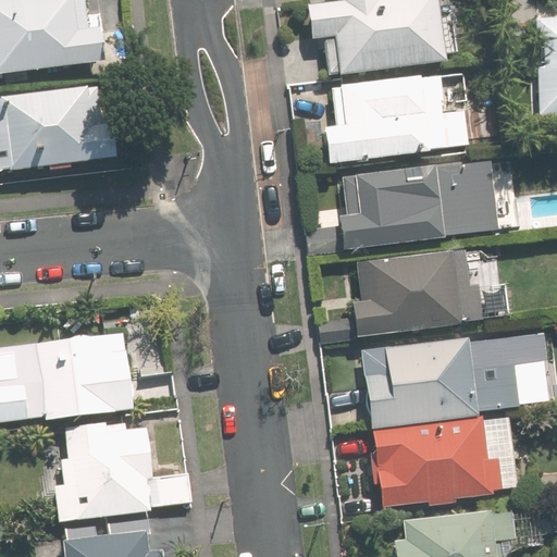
[(0,0),(0,71),(108,58),(103,25),(90,27),(86,0),(0,0)]
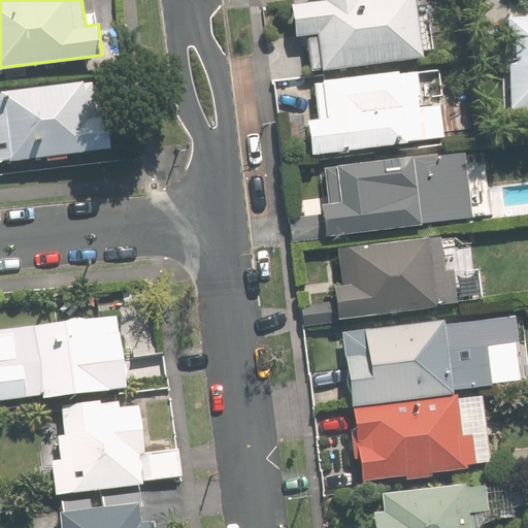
[(312,69),(426,56),(419,0),(316,0),(294,3),(297,35),(308,34),(312,69)]
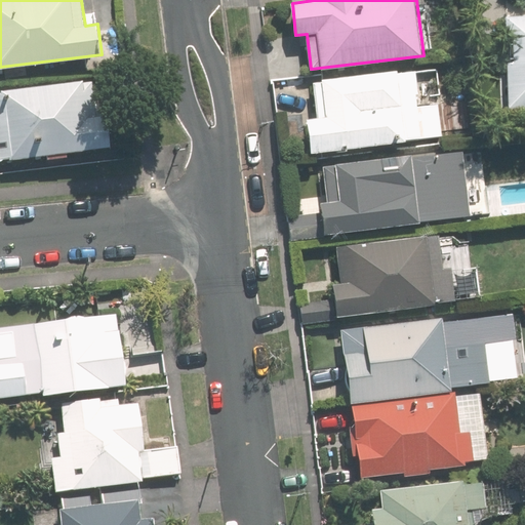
[(524,13),(507,14),(509,107),(524,107),(524,13)]
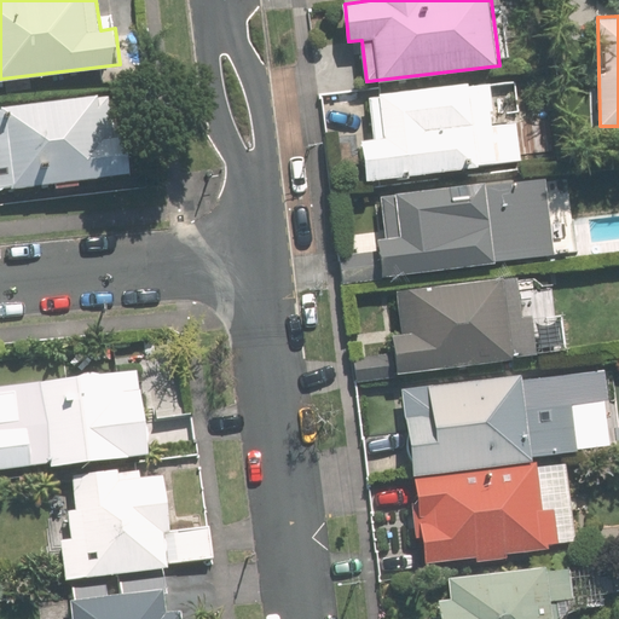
[(362,139),(366,179),(515,161),(510,122),(495,123),(489,80),(369,94),(374,138),(362,139)]
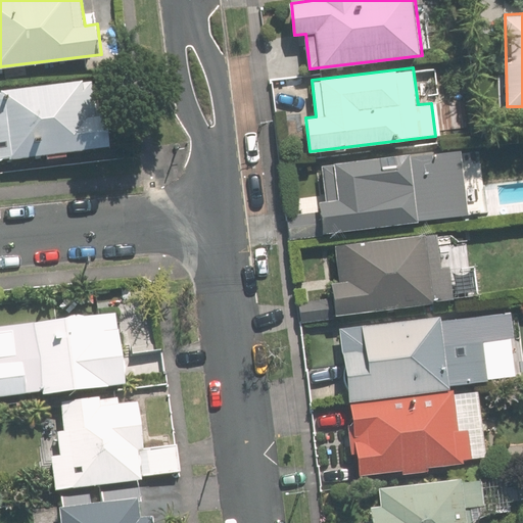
[(0,158),(111,144),(107,112),(98,114),(94,77),(0,89),(0,158)]
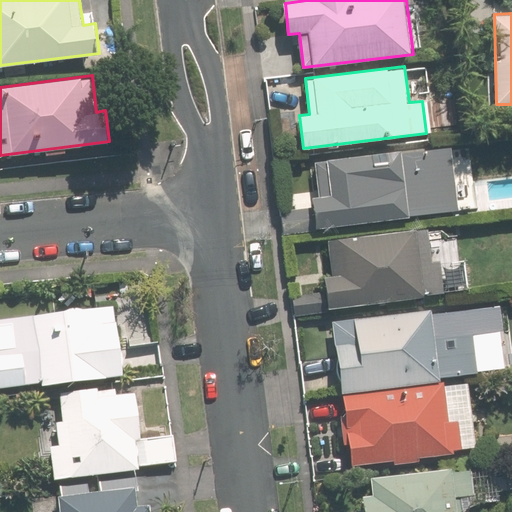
[(313,196),(317,227),(460,210),(452,144),(314,160),(319,195),(313,196)]
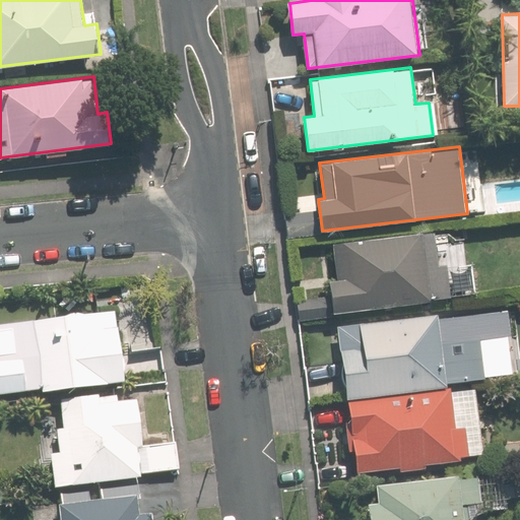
[(444,300),(436,232),(333,244),(341,312),(444,300)]
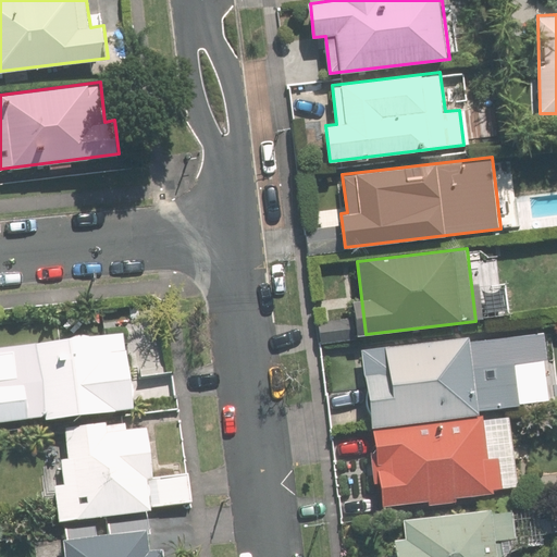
[(0,423),(137,407),(127,327),(0,343),(0,423)]
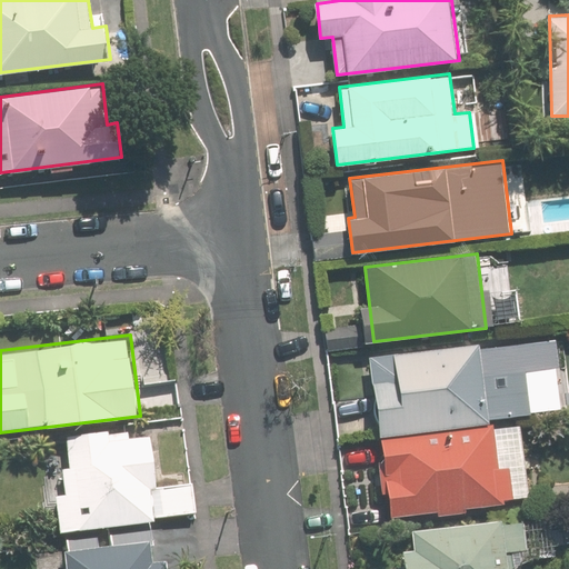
[(370,356),(380,436),(533,418),(523,338),(370,356)]
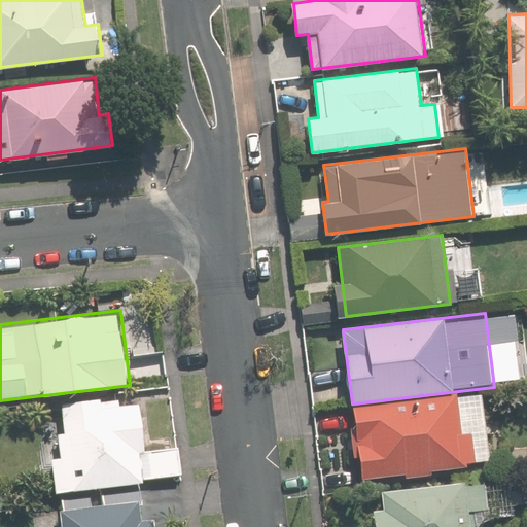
[(354,408),(362,479),(491,463),(483,392),(354,408)]
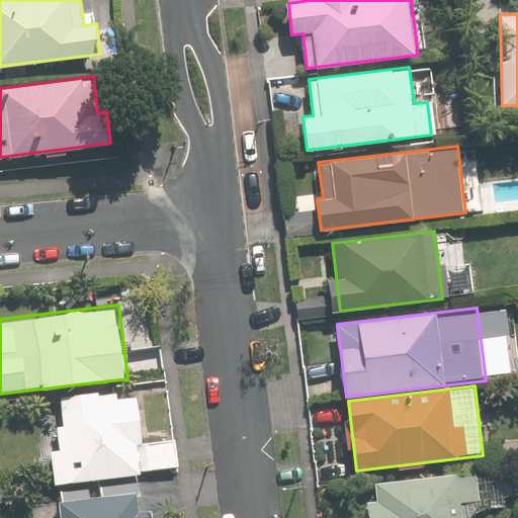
[(52,450),(56,484),(178,467),(174,438),(145,442),(139,396),(101,400),(100,391),(61,396),(65,425),(57,426),(60,449),(52,450)]
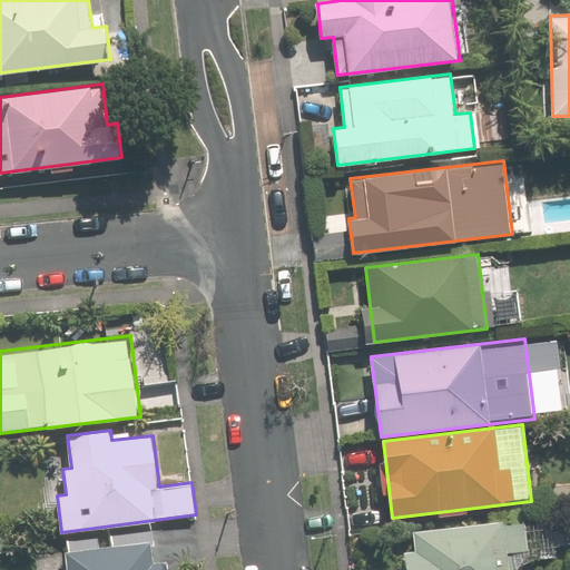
[(404,551),(406,569),(518,569),(517,551),(528,550),(524,518),(413,531),(415,549),(404,551)]
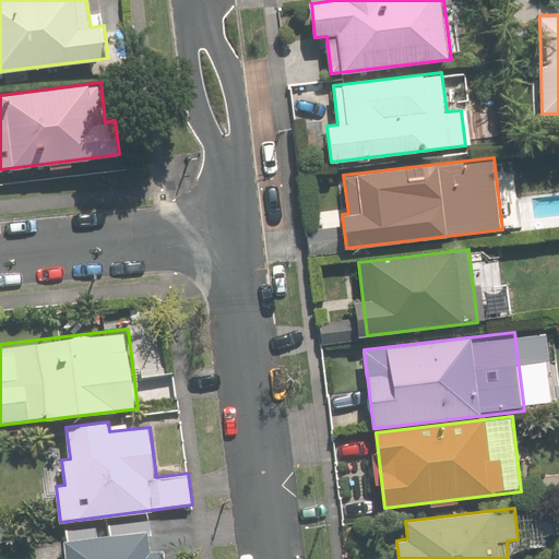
[(63,540),(66,558),(153,558),(150,530),(63,540)]
